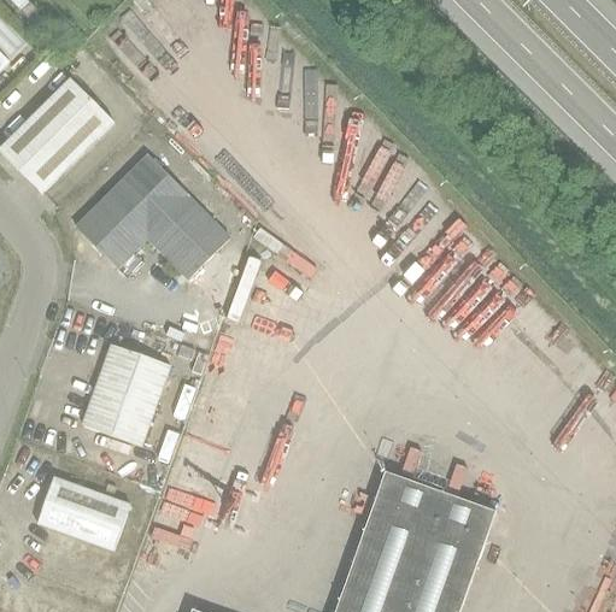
[(0,151),(40,192),(112,119),(70,77),(0,146),(0,151)]
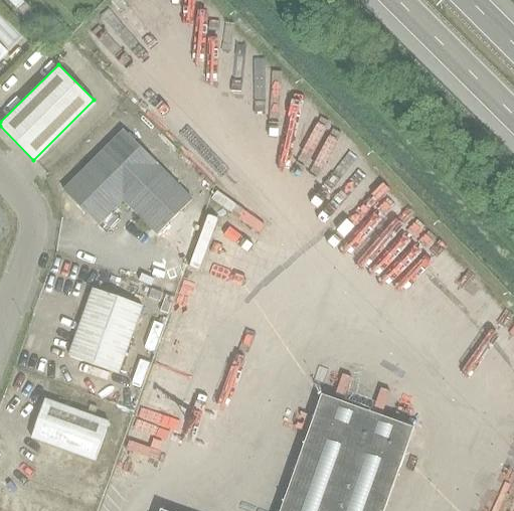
[(122,128),(62,187),(97,222),(122,198),(156,231),(191,197),(122,128)]
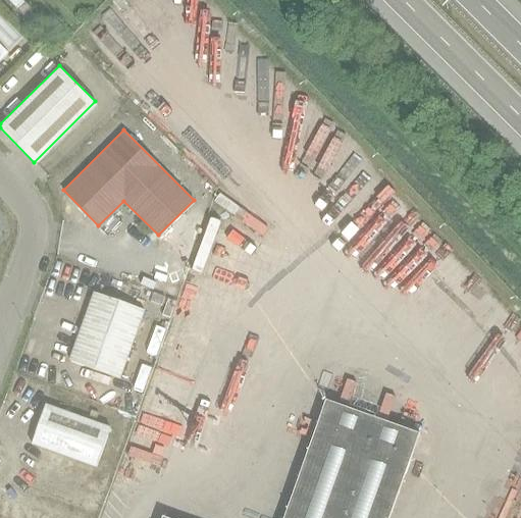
[(93,291),(68,358),(118,376),(143,308),(93,291)]
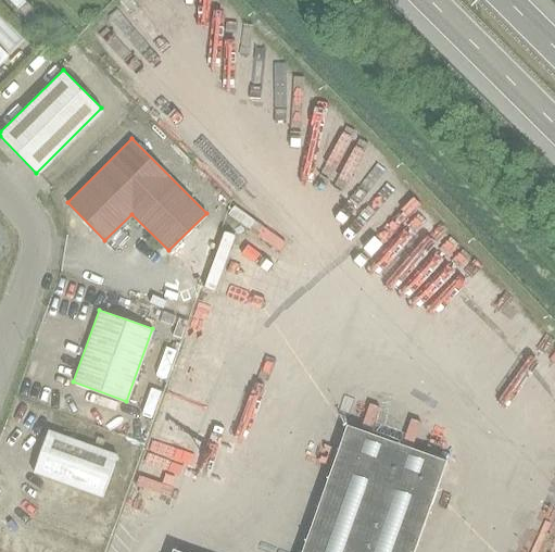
[(414,551),(446,461),(345,426),(300,551),(183,551),(172,549),(171,551),(414,551)]
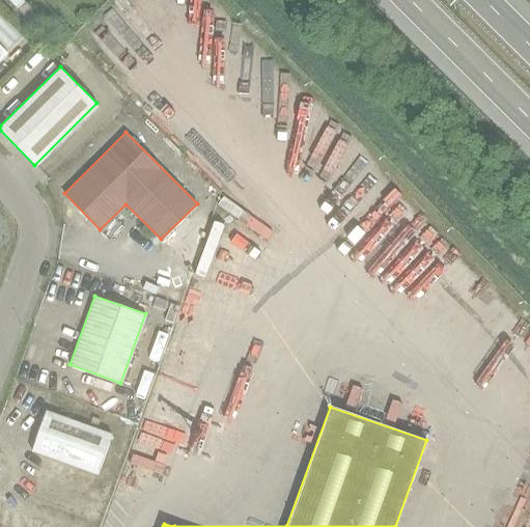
[(31,449),(96,473),(111,434),(45,410),(31,449)]
